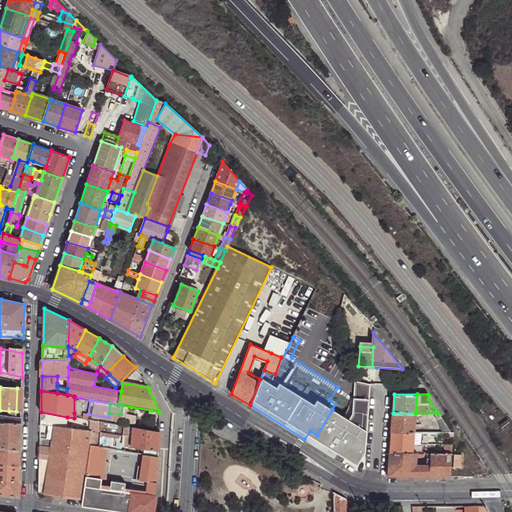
[(365,456),(368,407),(357,406),(354,455),(365,456)]
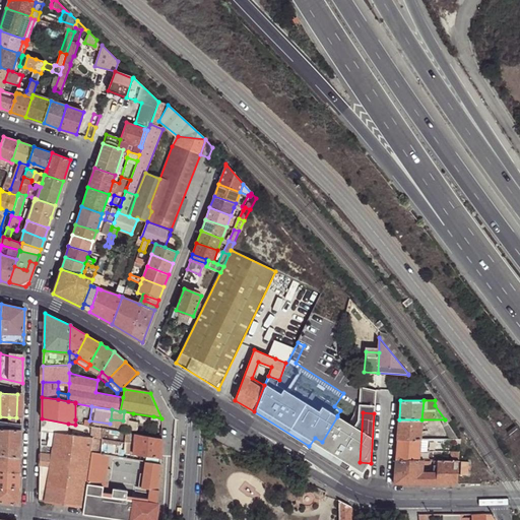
[(152,421),(153,416),(133,413),(133,417),(152,421)]
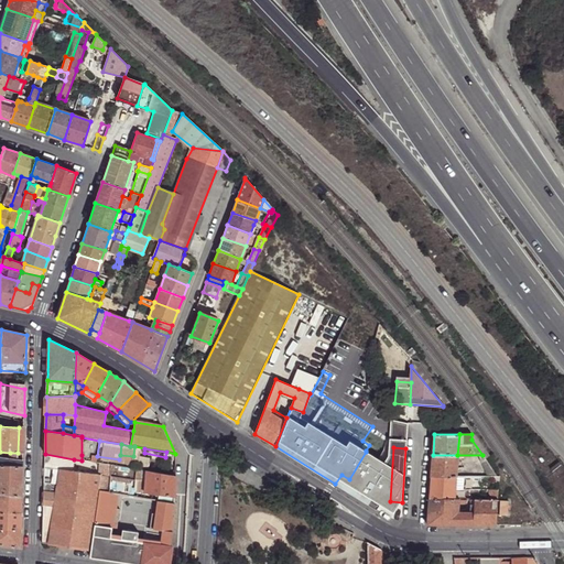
[(73,465),(74,459),(45,454),(44,468),(55,469),(73,472),(74,466),(73,465)]
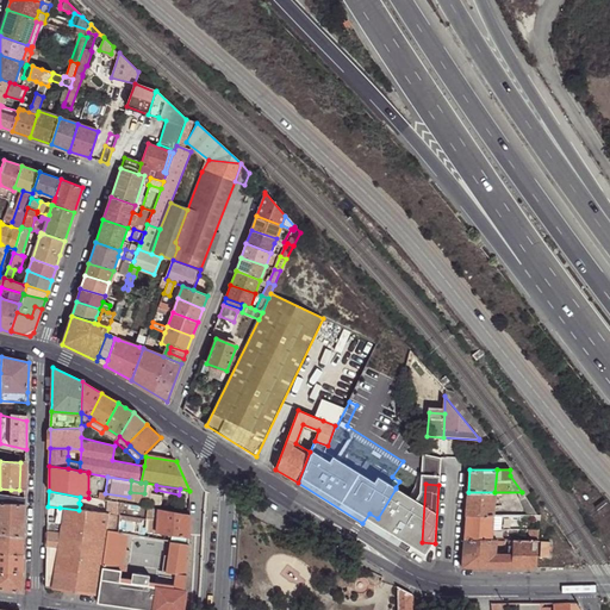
[(468,492),(466,516),(492,516),(495,492),(468,492)]
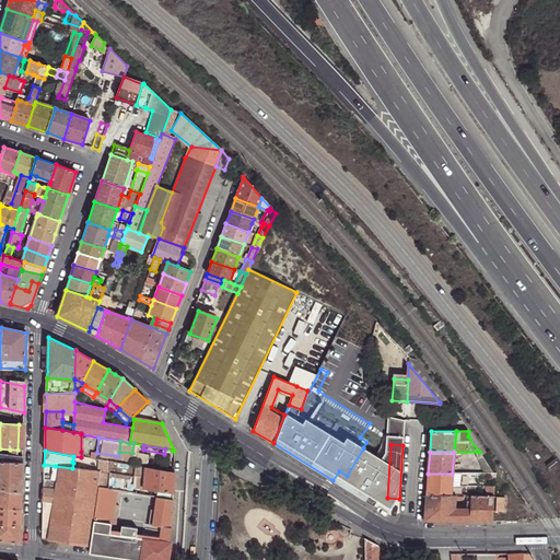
[(493,473),(481,455),(478,459),(485,473),(493,473)]
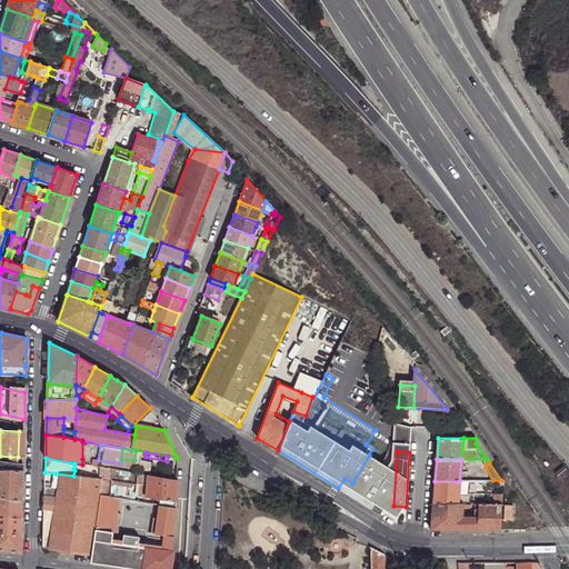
[(111,481),(113,470),(101,468),(99,480),(111,481)]
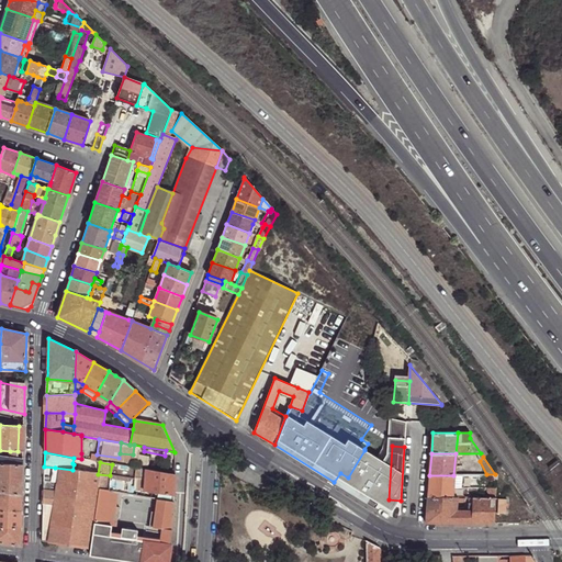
[(0,463),(0,491),(22,495),(23,464),(0,463)]
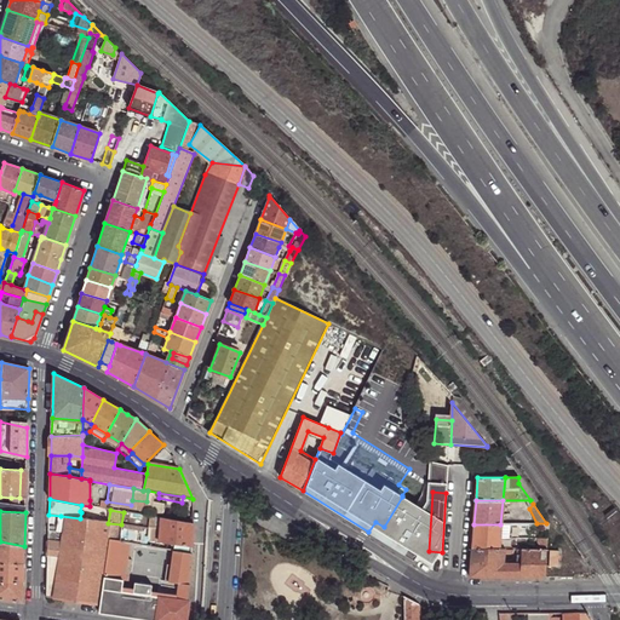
[(98,515),(81,512),(80,518),(99,522),(101,517),(98,515)]
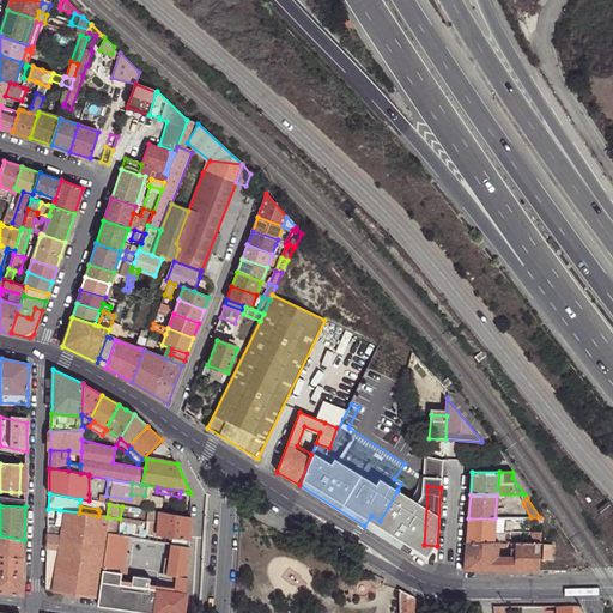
[(139,522),(141,509),(122,507),(120,519),(139,522)]
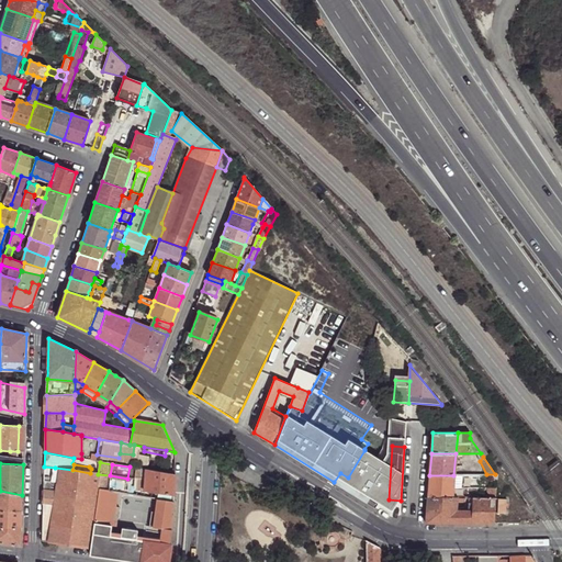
[(44,467),(44,481),(53,482),(55,468),(44,467)]
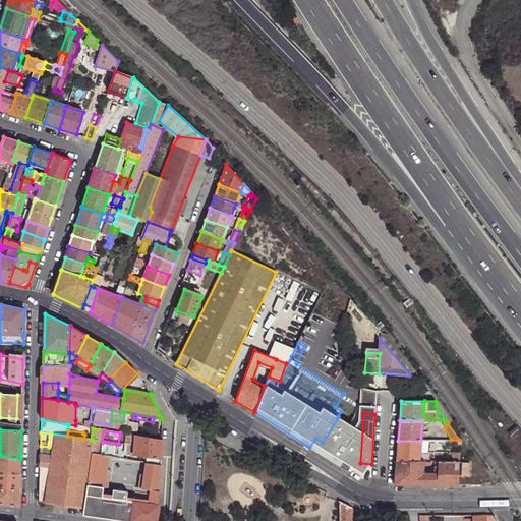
[(101,447),(102,441),(91,440),(83,439),(67,436),(51,433),(49,447),(48,455),(41,455),(40,469),(39,502),(81,508),(90,453),(92,454),(92,455),(100,455),(101,447)]
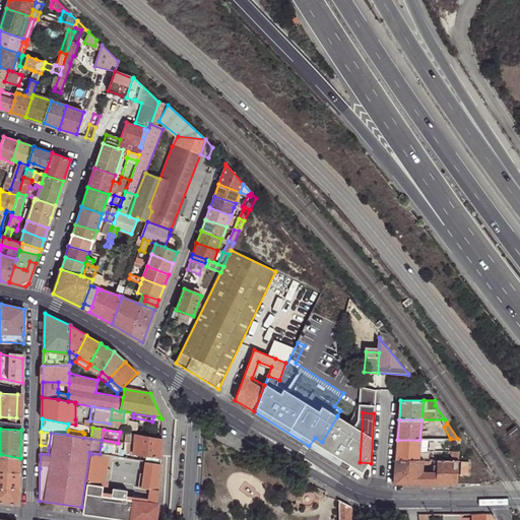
[(161,449),(161,439),(136,435),(134,454),(157,458),(157,463),(161,463),(161,449)]
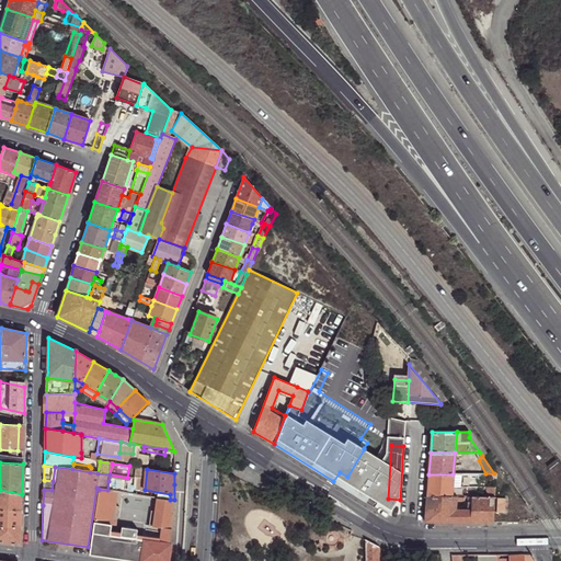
[(427,496),(451,497),(454,478),(453,474),(428,474),(427,496)]
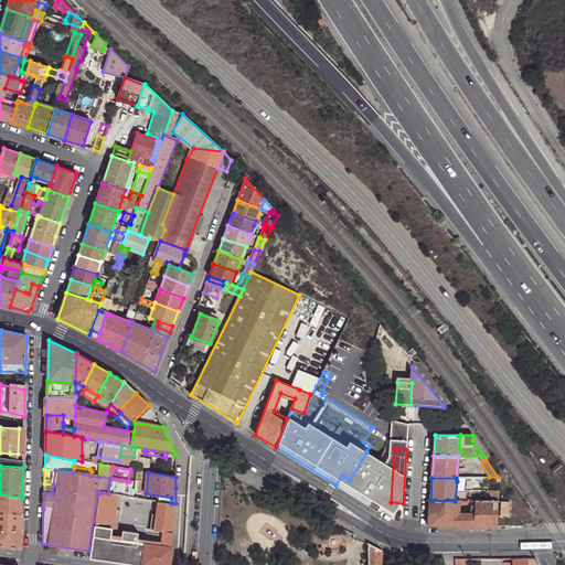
[(44,483),(44,493),(52,493),(53,484),(44,483)]
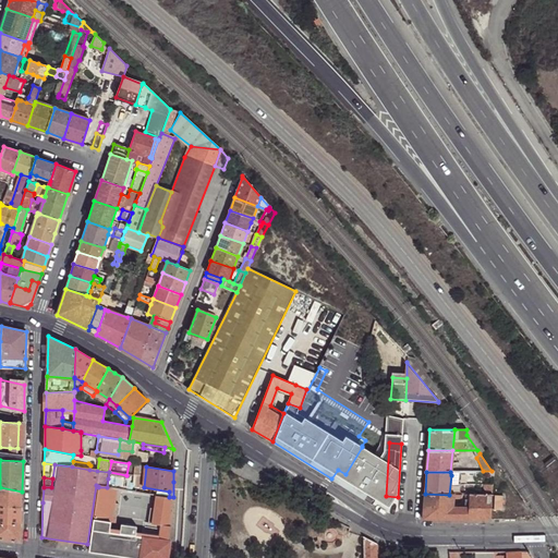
[(125,481),(108,478),(107,487),(120,489),(124,490),(124,487),(125,481)]
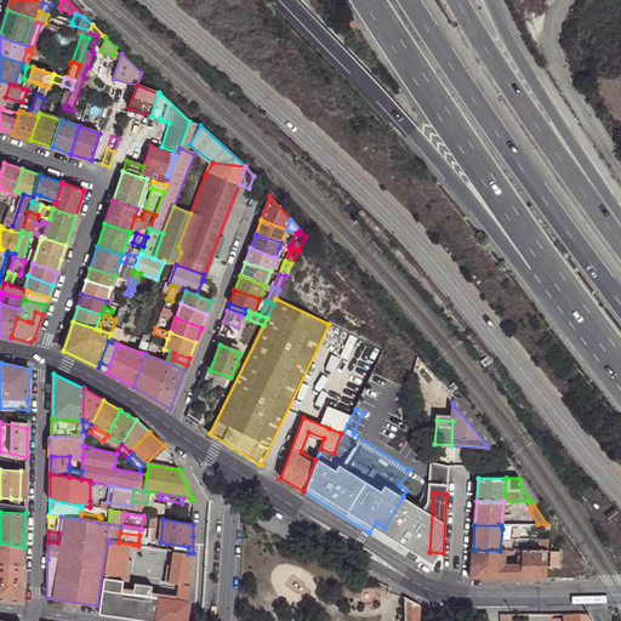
[(0,562),(24,565),(24,547),(0,542),(0,562)]
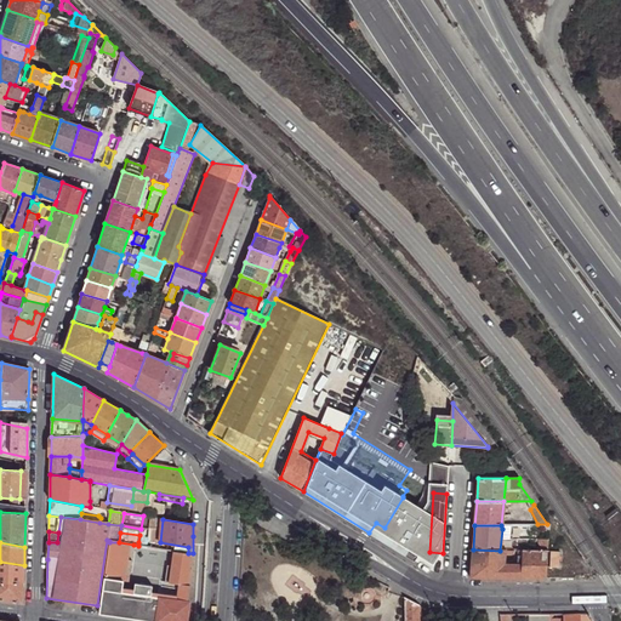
[(109,542),(104,580),(121,582),(123,579),(132,580),(135,563),(131,562),(134,545),(119,542),(109,542)]
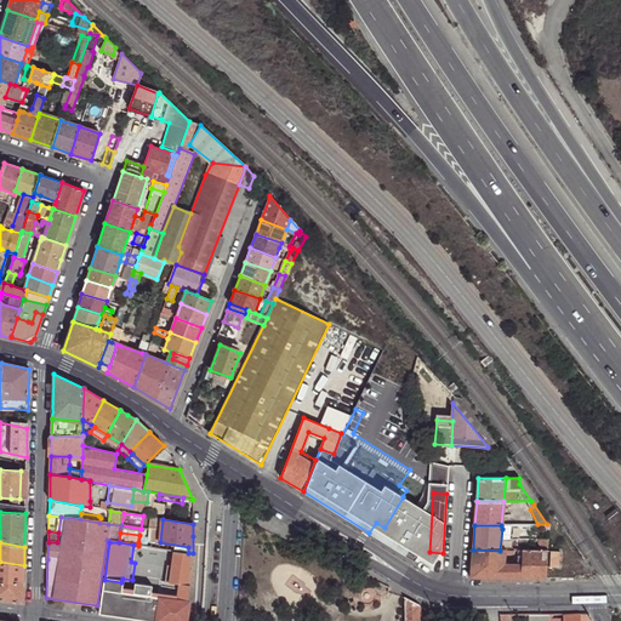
[(506,554),(506,551),(500,551),(473,550),(471,579),(503,579),(505,565),(506,554)]
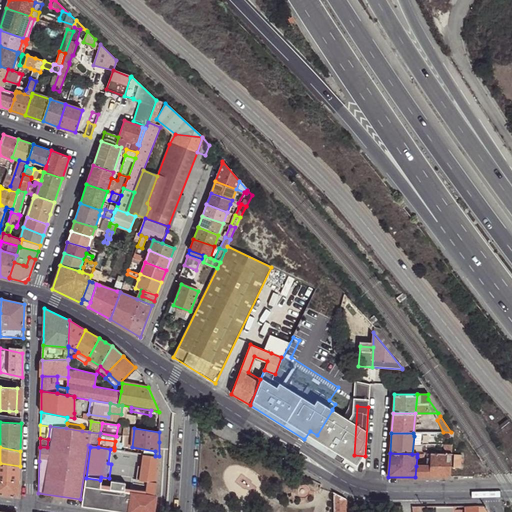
[(155,456),(143,454),(141,468),(138,468),(136,482),(147,483),(155,485),(157,470),(158,471),(159,456),(155,456)]
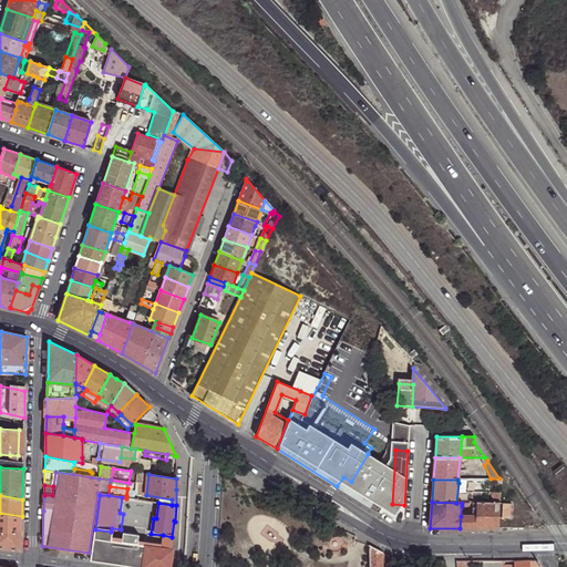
[(498,528),(500,503),(493,503),(477,503),(476,516),(475,528),(498,528)]
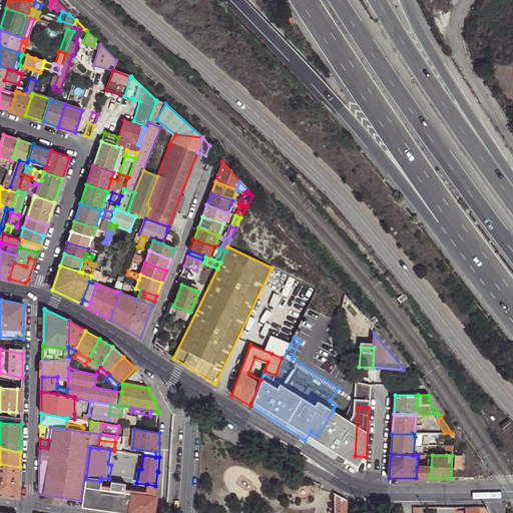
[(460,470),(461,456),(453,456),(453,469),(460,470)]
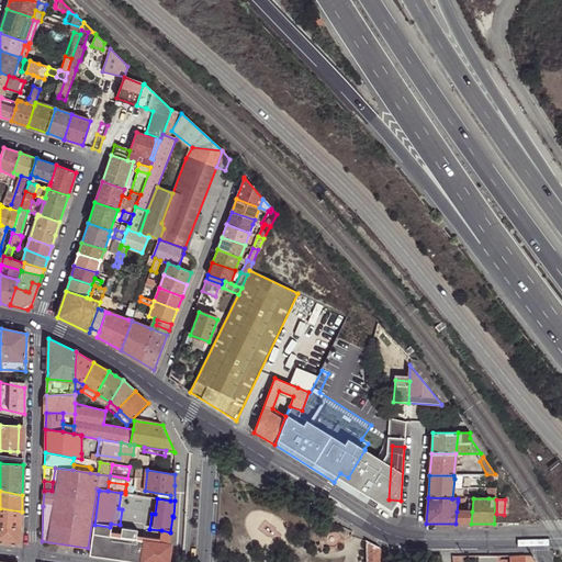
[(0,508),(0,525),(21,528),(22,512),(0,508)]
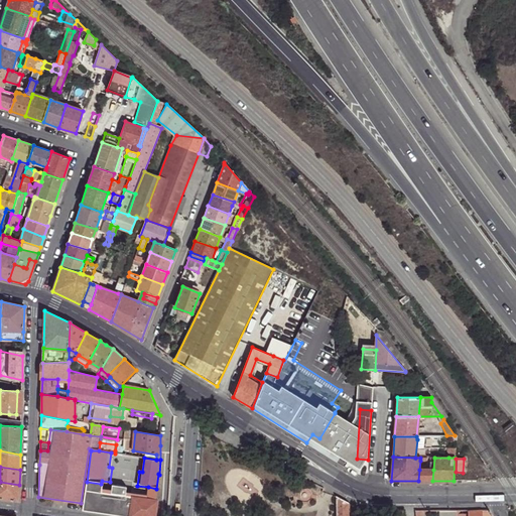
[(418,481),(432,481),(433,470),(419,470),(418,481)]
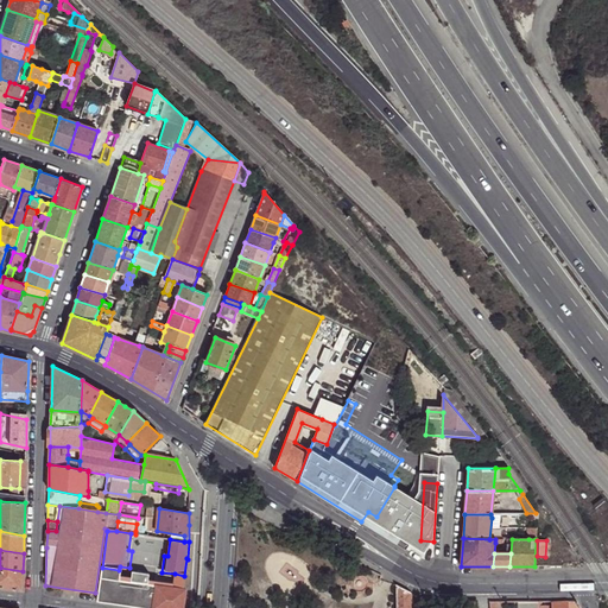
[(119,570),(102,568),(100,577),(121,581),(124,571),(130,571),(130,568),(120,567),(119,570)]
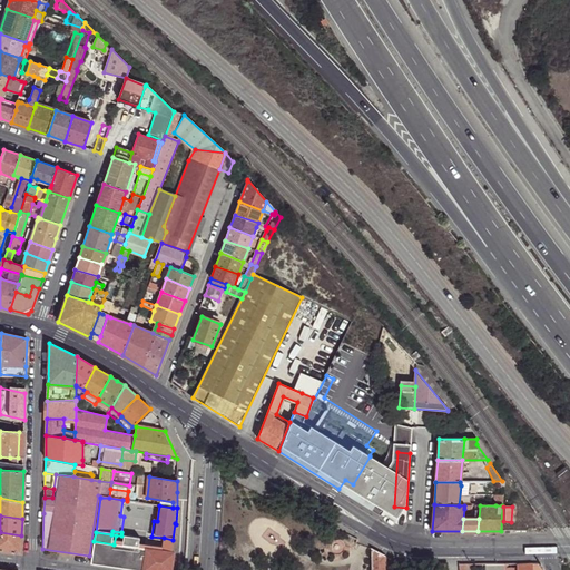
[(21,536),(0,532),(0,550),(21,553),(21,536)]
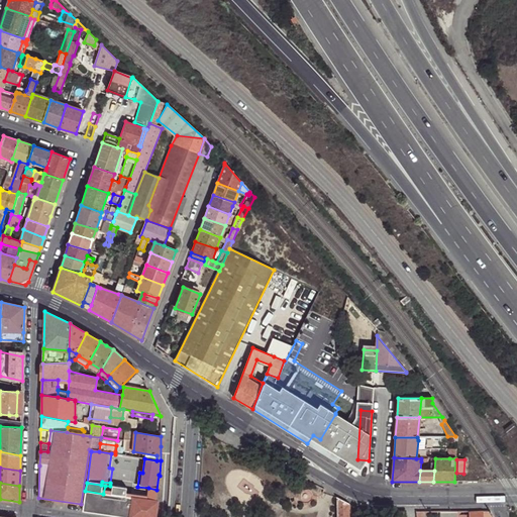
[(157,490),(148,488),(146,500),(154,502),(157,490)]
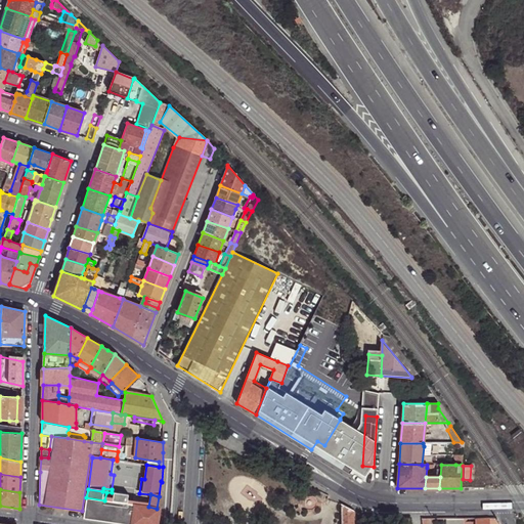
[(85,512),(83,518),(122,523),(157,523),(160,509),(157,509),(148,507),(104,500),(86,497),(85,512)]
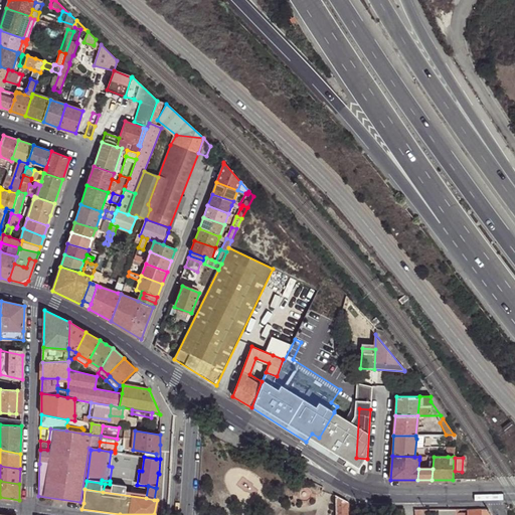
[(348,514),(348,502),(337,496),(336,496),(336,514),(348,514)]
